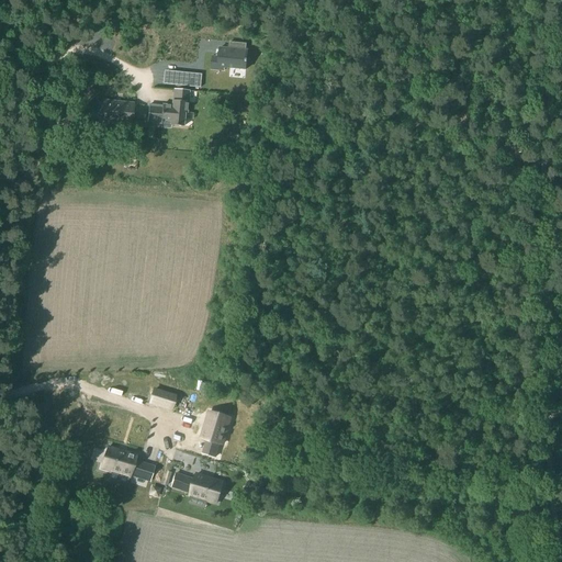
[(220,48),(218,68),(245,70),(246,64),(247,64),(247,60),(246,60),(247,52),(246,52),(246,45),(231,43),(229,49),(220,48)]
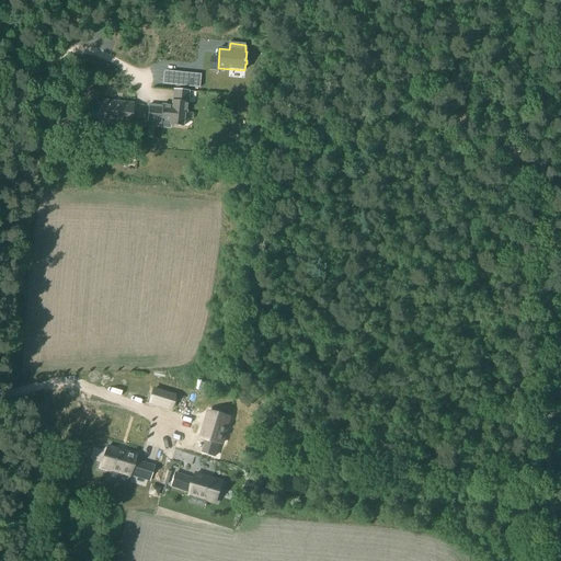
[(201,75),(174,72),(173,86),(199,88),(201,75)]
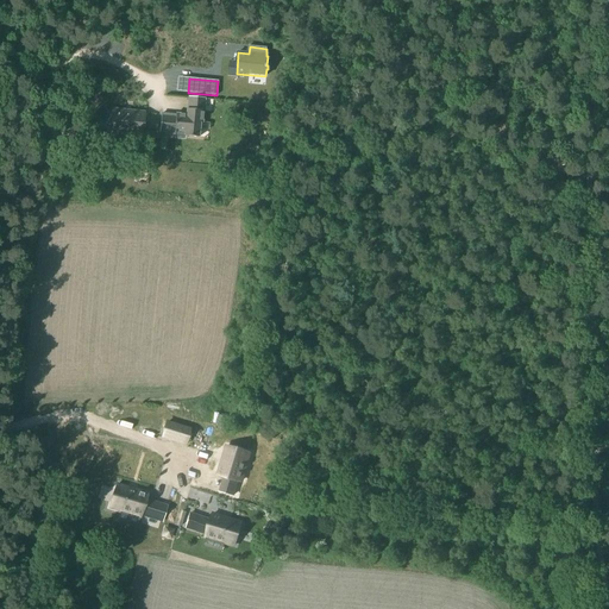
[(170,118),(168,133),(174,135),(175,132),(184,133),(184,138),(198,139),(199,124),(201,125),(203,100),(188,99),(187,117),(175,115),(175,119),(170,118)]
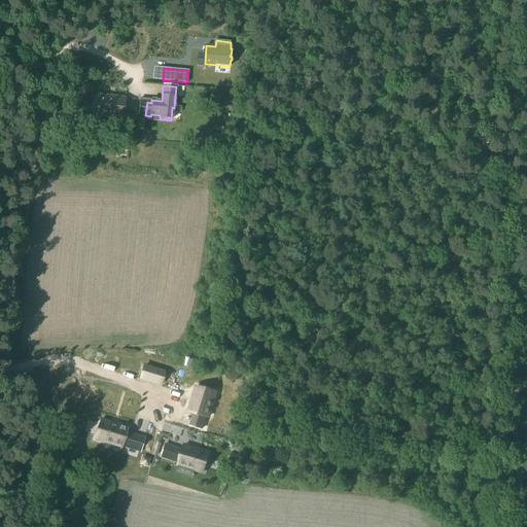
[(95,115),(104,116),(106,96),(96,95),(95,115)]
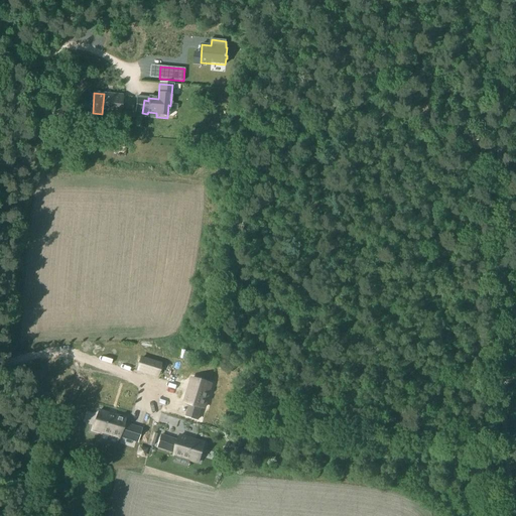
[(112,95),(104,94),(102,114),(111,115),(112,95)]
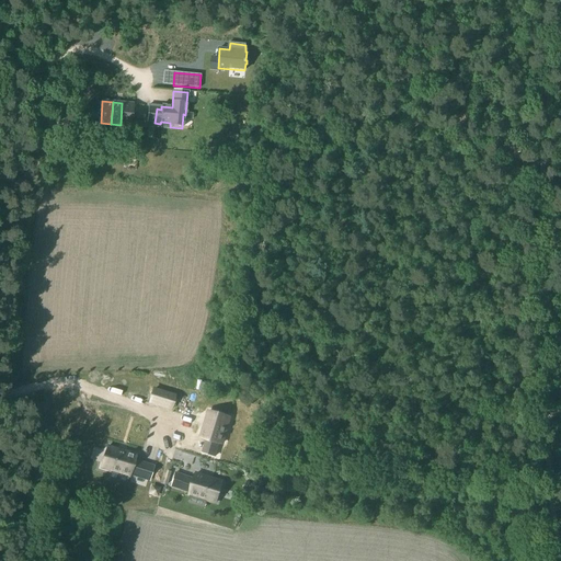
[(132,103),(122,103),(121,125),(130,125),(130,117),(132,111),(132,103)]
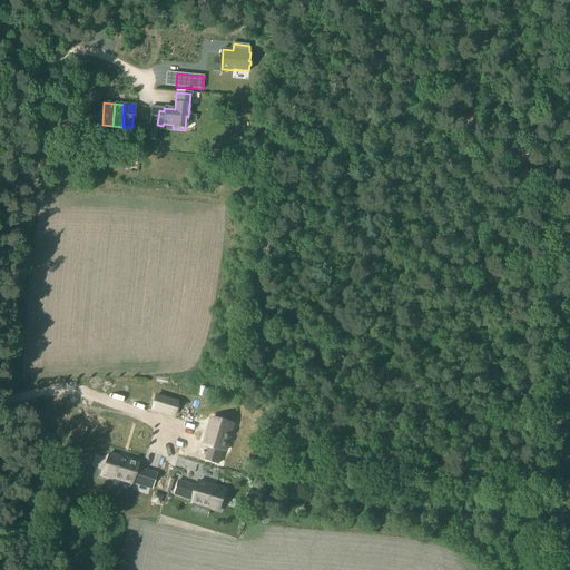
[(177,403),(155,396),(151,409),(174,415),(177,403)]
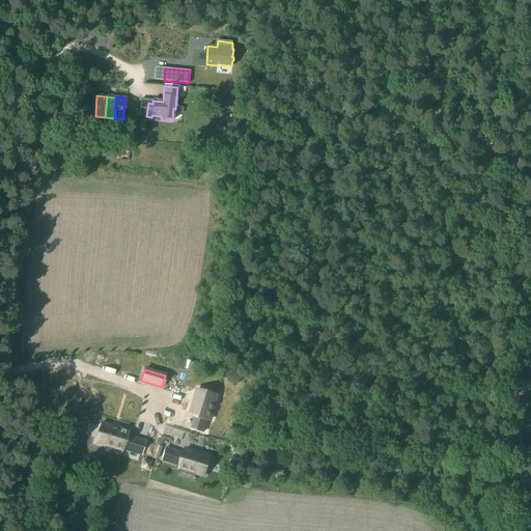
[(197,389),(189,416),(194,418),(191,430),(203,435),(207,421),(210,422),(218,396),(197,389)]
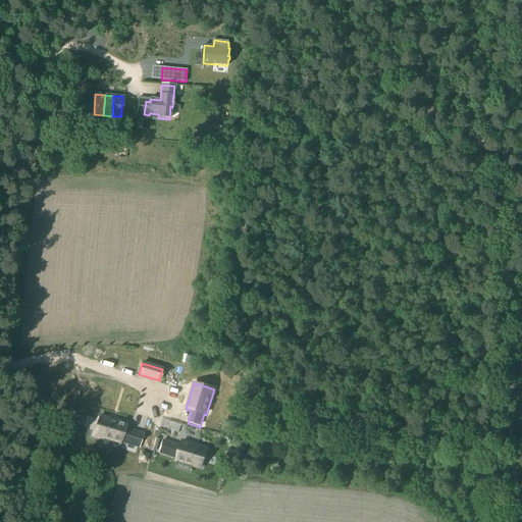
[(99,414),(93,436),(120,446),(121,442),(139,449),(144,433),(125,427),(127,422),(99,414)]
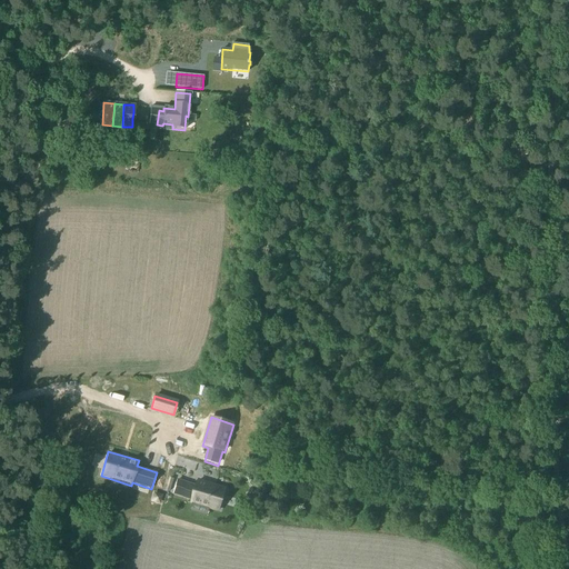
[(179,479),(173,496),(195,501),(193,502),(196,502),(197,503),(221,510),(229,487),(229,486),(201,478),(199,486),(179,479)]
